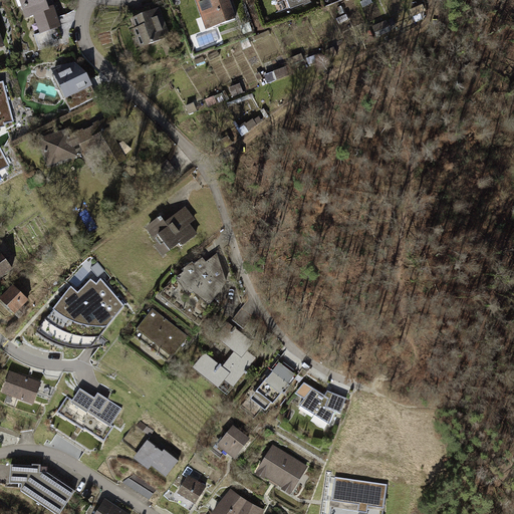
[(51,0),(15,0),(27,37),(60,27),(51,0)]
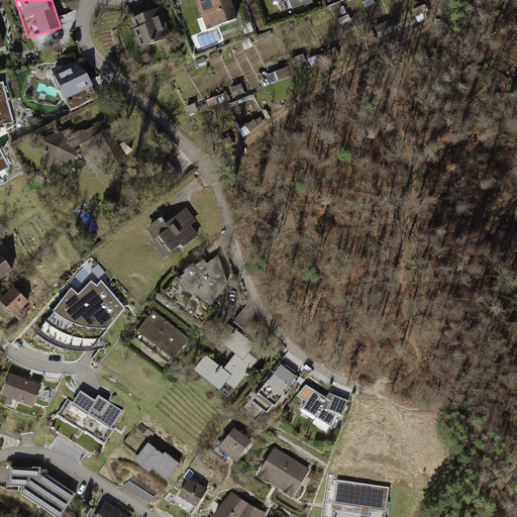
[(226,0),(194,0),(205,31),(234,21),(226,0)]
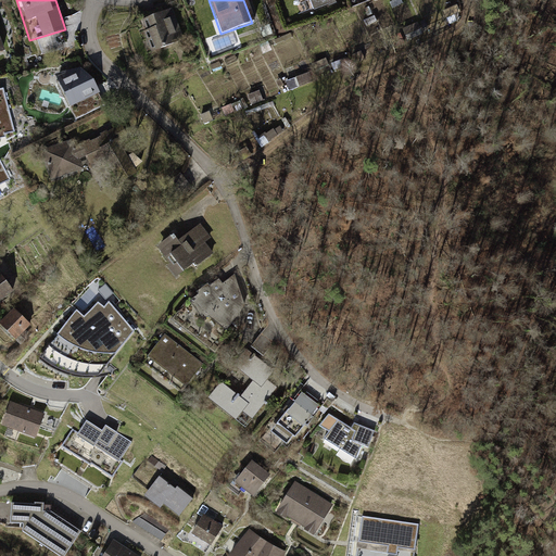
[(171,9),(137,21),(149,51),(182,39),(171,9)]
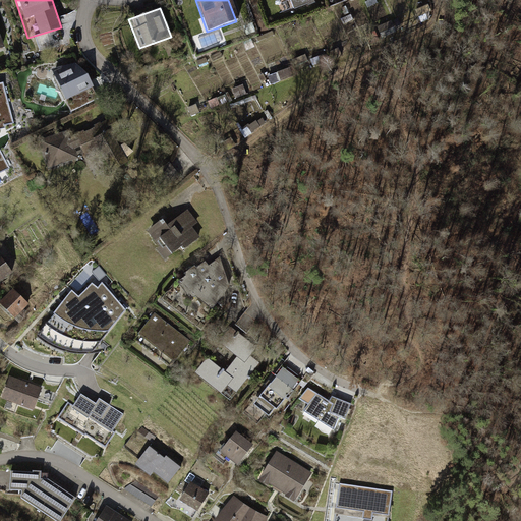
[(91,88),(79,61),(50,73),(61,100),(91,88)]
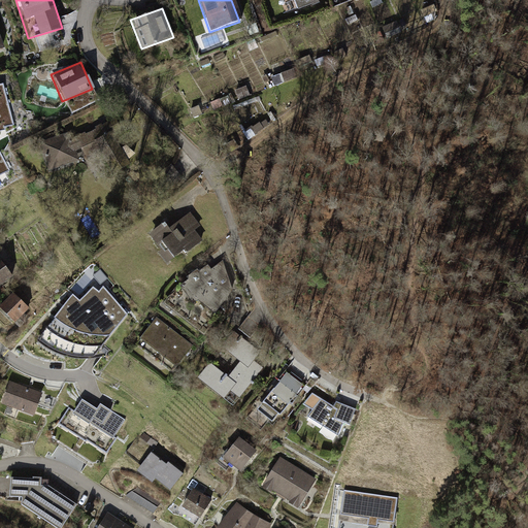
[(4,85),(0,86),(0,132),(6,131),(4,126),(14,124),(4,85)]
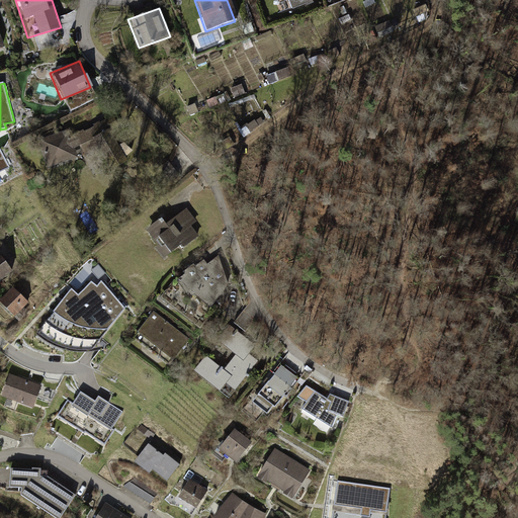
[(66,131),(33,140),(41,168),(74,159),(71,150),(86,143),(95,154),(104,147),(121,163),(133,151),(101,118),(68,138),(66,131)]
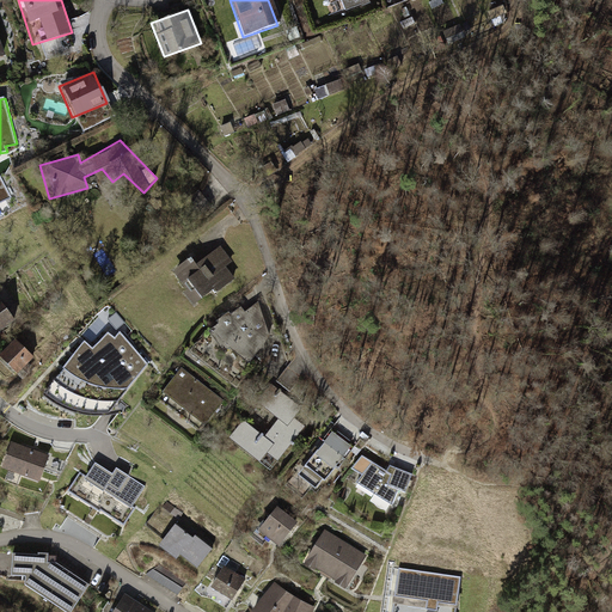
[(0,202),(11,197),(0,176),(0,202)]
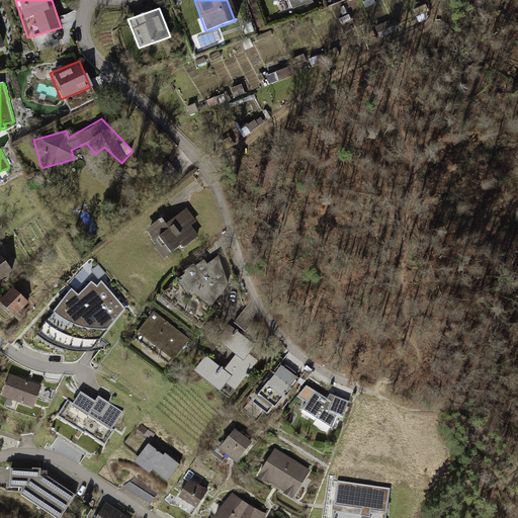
[(181,248),(198,236),(181,211),(166,223),(162,218),(144,231),(162,256),(179,245),(181,248)]
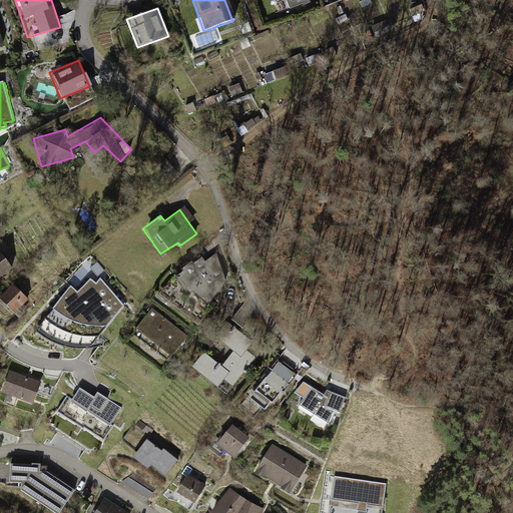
[(222,282),(213,252),(202,263),(198,258),(170,279),(181,293),(202,305),(222,282)]
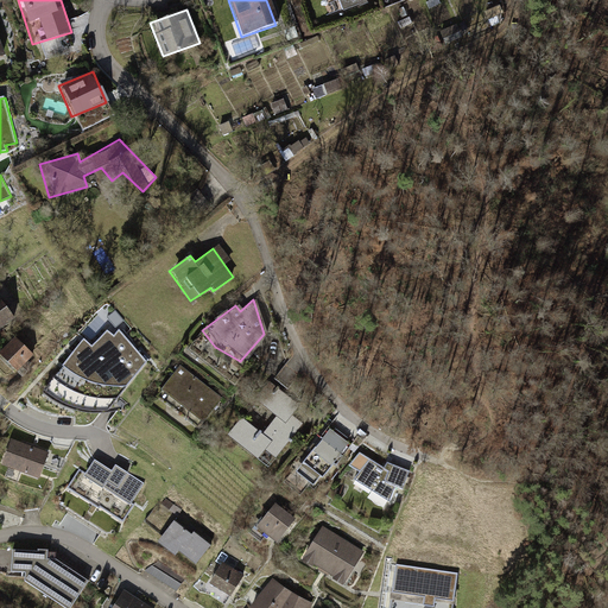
[(86,346),(44,394),(57,405),(78,413),(94,417),(108,417),(149,365),(120,331),(116,337),(108,331),(94,353),(86,346)]
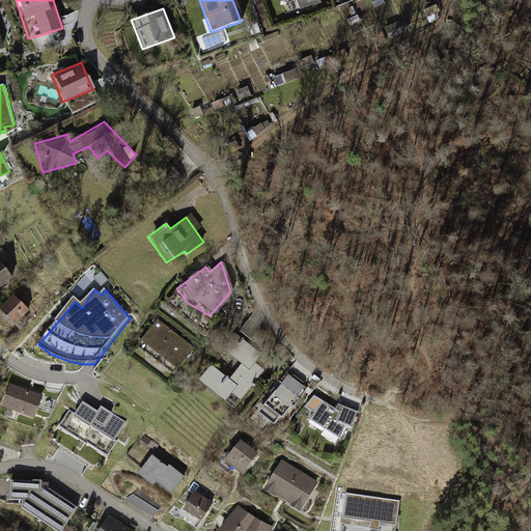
[(11,295),(0,304),(0,317),(7,327),(26,311),(11,295)]
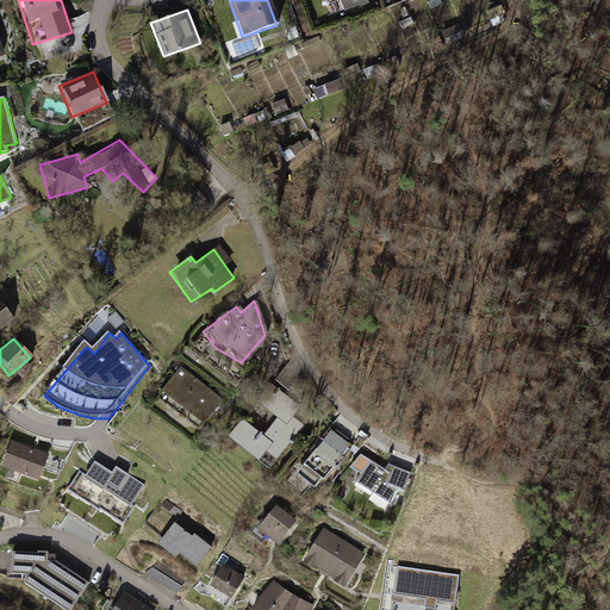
[(217,402),(179,366),(156,391),(193,427),(217,402)]
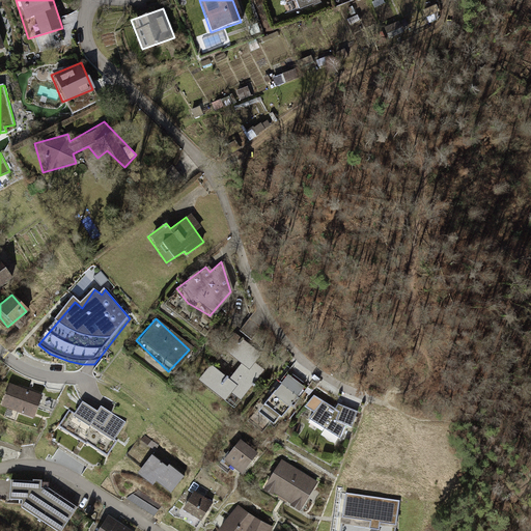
[(230,379),(213,365),(200,380),(235,407),(264,370),(255,363),(262,354),(238,334),(225,350),(243,363),(230,379)]
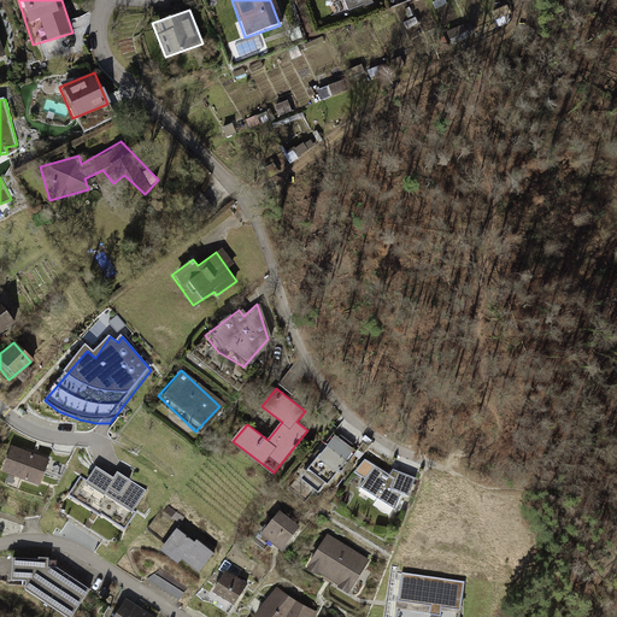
[(0,450),(0,476),(30,487),(40,462),(1,447),(0,450)]
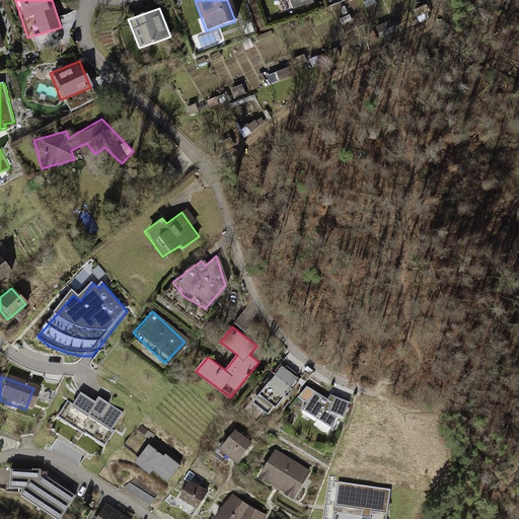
[(294,392),(278,377),(252,405),(269,421),(294,392)]
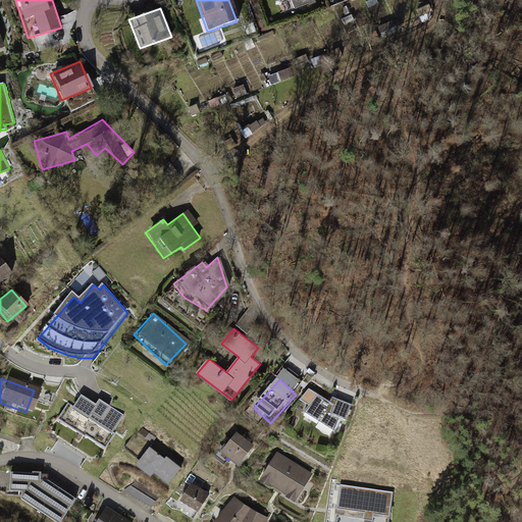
[(69,403),(58,419),(86,437),(87,435),(106,449),(117,432),(115,431),(125,415),(100,399),(97,404),(83,395),(74,406),(69,403)]
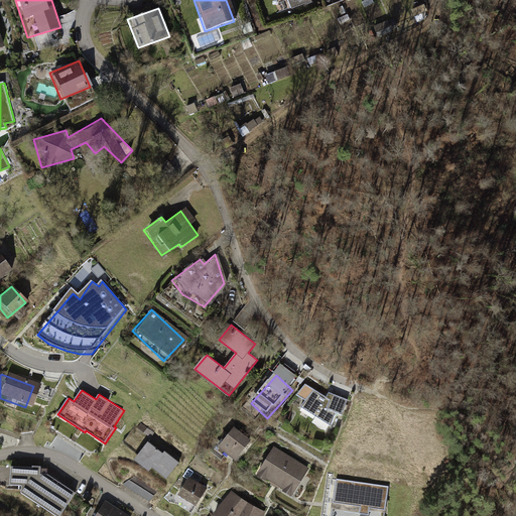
[(328,399),(315,392),(301,411),(332,430),(336,416),(342,419),(348,402),(330,395),(328,399)]
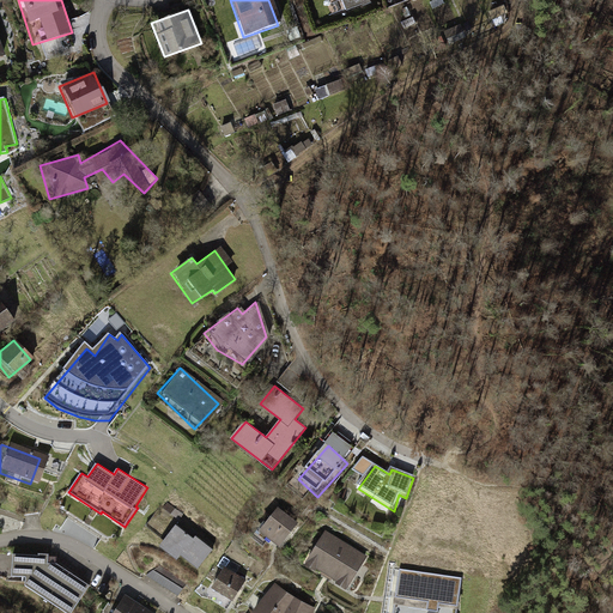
[(297,523),(279,509),(261,530),(279,546),(297,523)]
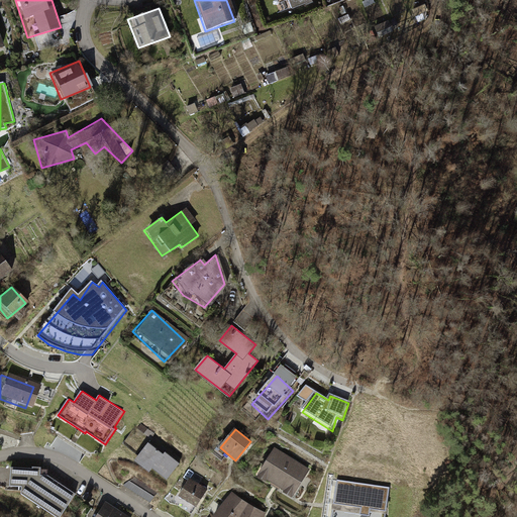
[(164,455),(149,444),(135,460),(149,472),(153,468),(168,479),(180,463),(166,452),(164,455)]
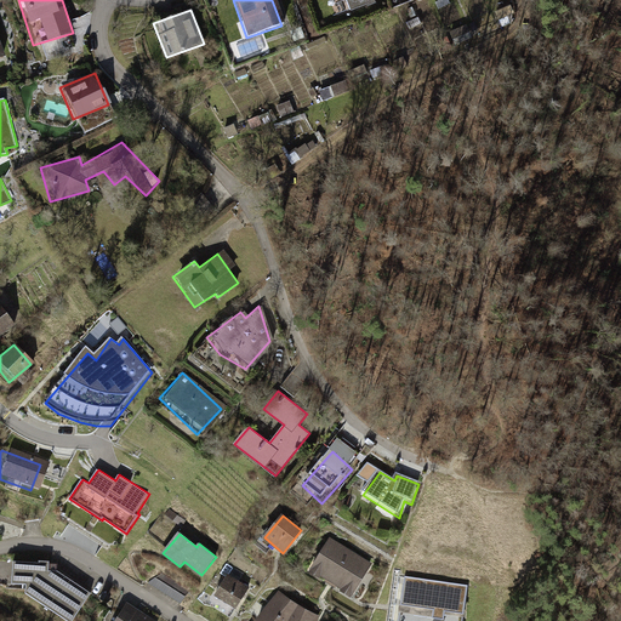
[(374,565),(330,540),(308,576),(351,603),(374,565)]
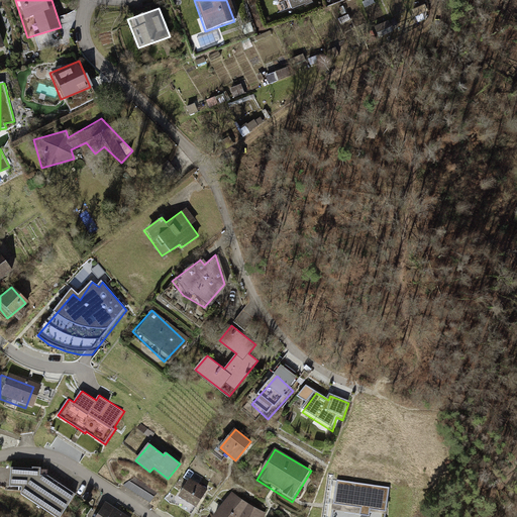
[(37,469),(4,467),(3,488),(14,489),(14,495),(45,516),(53,516),(69,494),(43,477),(36,476),(37,469)]
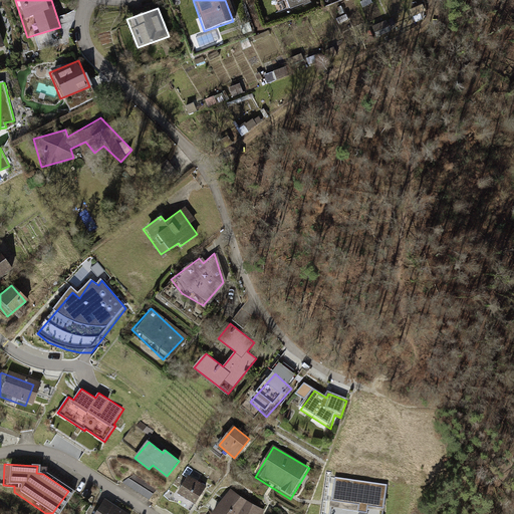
[(157,489),(136,475),(124,482),(151,499),(157,489)]
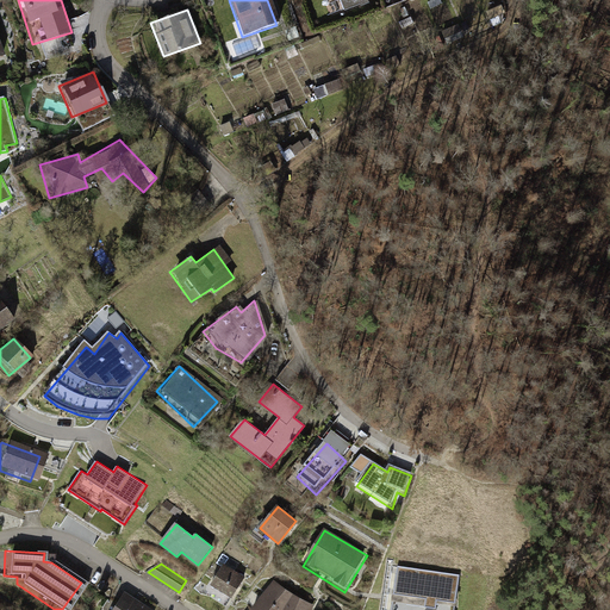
[(244,578),(225,565),(212,585),(232,597),(244,578)]
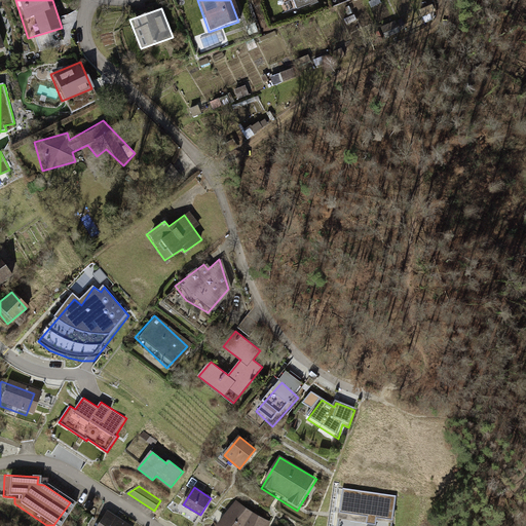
[(393,525),(399,496),(342,488),(336,525),(393,525)]
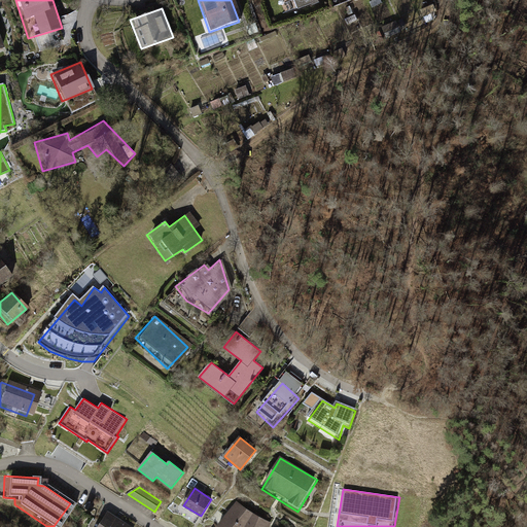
[(246,526),(253,516),(237,502),(218,526),(246,526)]
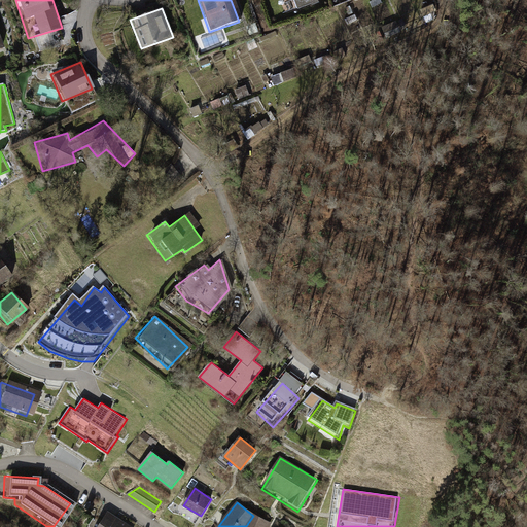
[(125,526),(103,511),(91,526),(125,526)]
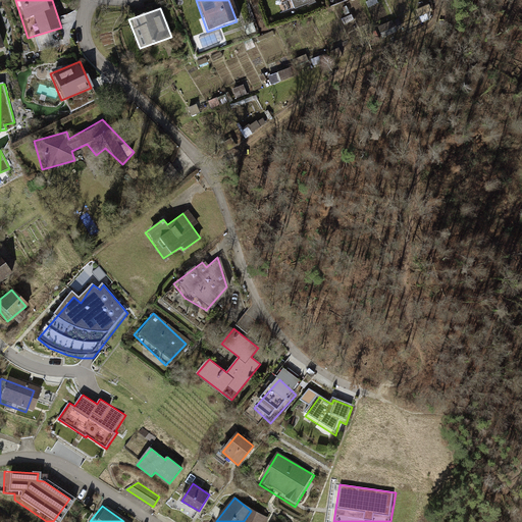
[(251,511),(244,521),(268,521),(269,519),(251,511)]
